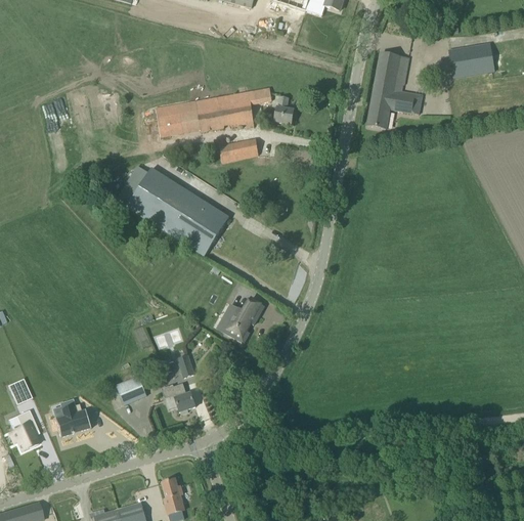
[(298,0),(304,2),(305,0),(315,0),(315,2),(340,9),(342,0),(298,0)]
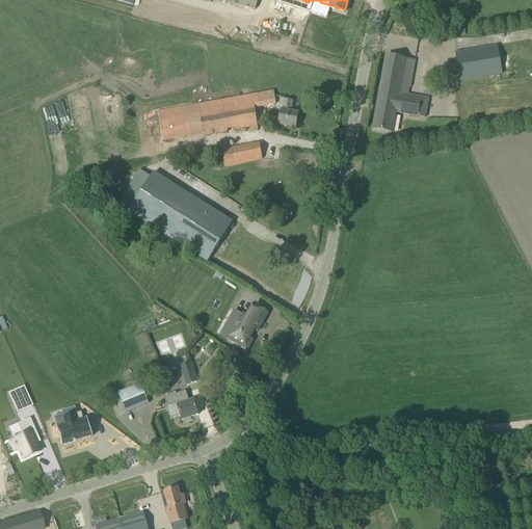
[(502,45),(456,50),(460,81),(505,77),(502,45)]
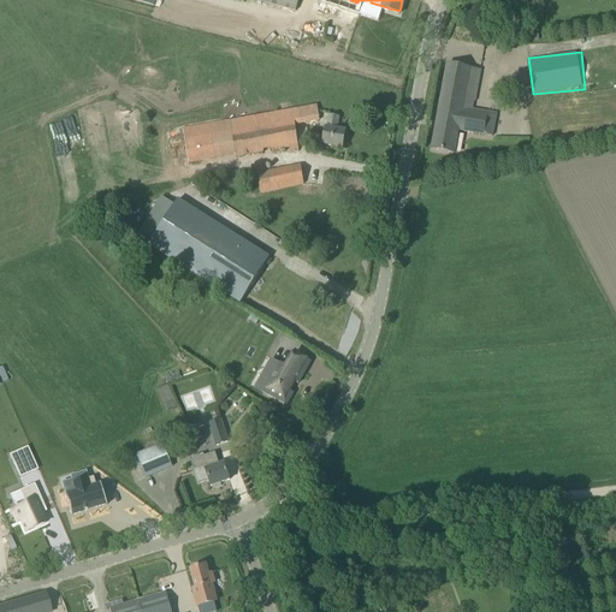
[(432,147),(454,150),(456,140),(457,128),(492,134),(496,111),(472,107),(474,99),(466,97),(472,65),(448,61),(432,147)]
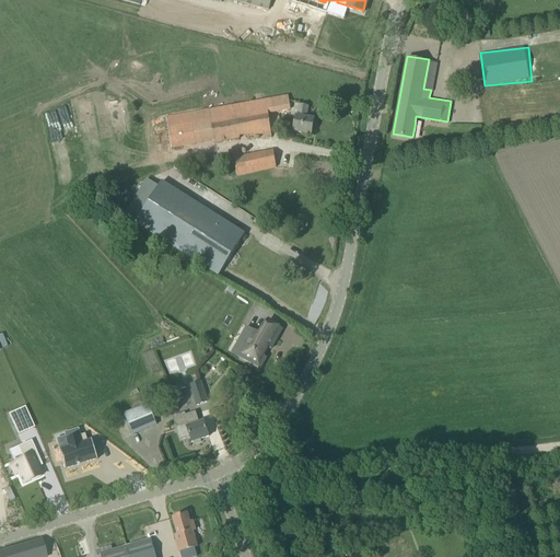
[(287,92),(276,94),(166,116),(172,147),(212,138),(213,141),(240,136),(240,134),(245,132),(247,135),(263,131),(264,136),(271,134),(267,112),(290,107),(287,92)]
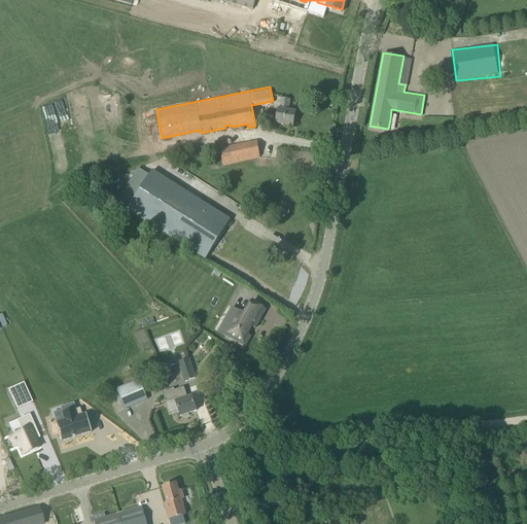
[(278,108),(275,121),(292,125),(295,109),(286,108),(288,98),(280,97),(278,107),(278,108)]
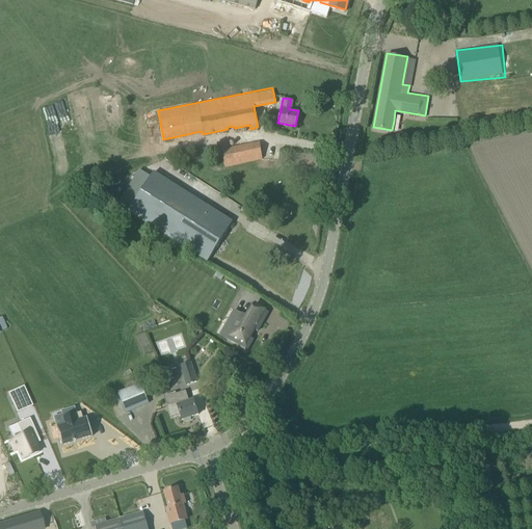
[(250,159),(262,157),(259,140),(230,146),(229,139),(220,141),(225,164),(238,162),(237,160),(249,158),(250,159)]
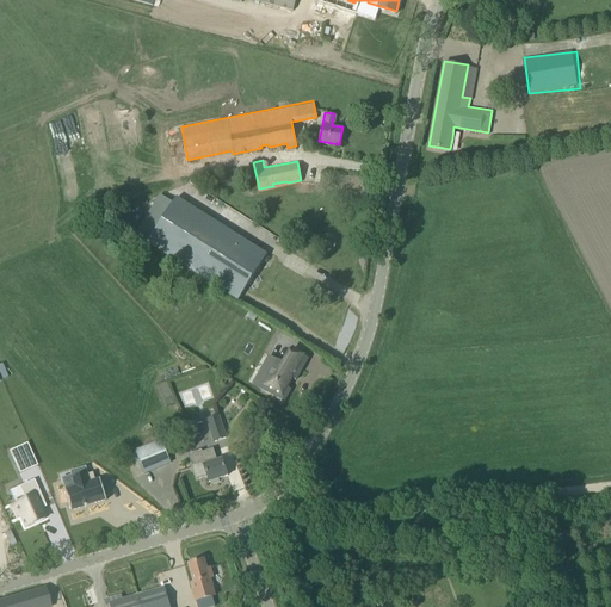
[(135,233),(148,240),(173,200),(161,192),(135,233)]
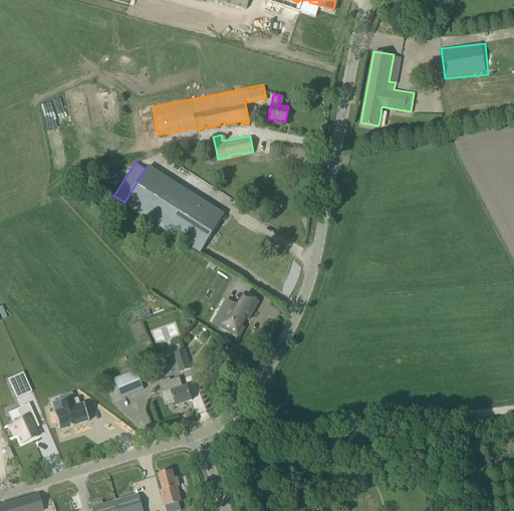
[(185,243),(186,241),(201,251),(225,212),(149,164),(146,169),(124,202),(182,239),(181,240),(185,243)]
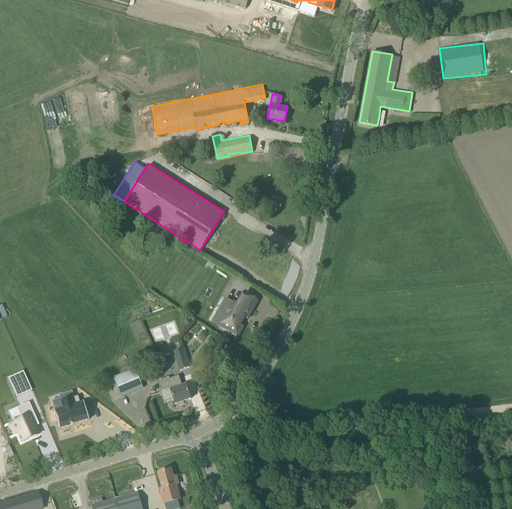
[(236,193),(238,200),(246,197),(244,190),(236,193)]
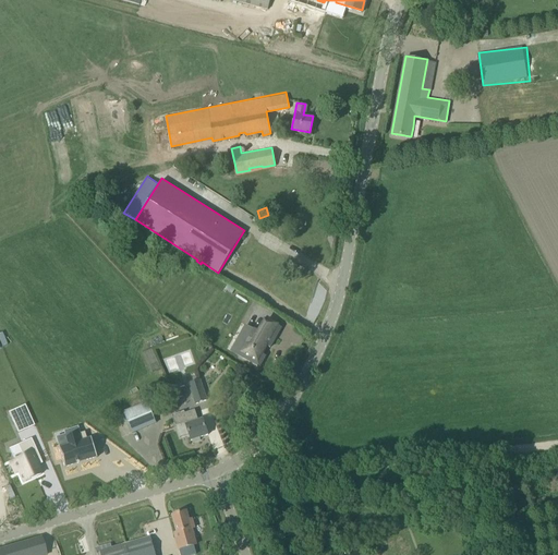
[(259,364),(266,353),(262,351),(262,350),(263,350),(266,345),(265,344),(266,342),(270,345),(281,325),(267,316),(262,326),(263,327),(261,332),(246,323),(241,333),(251,337),(241,353),(259,364)]
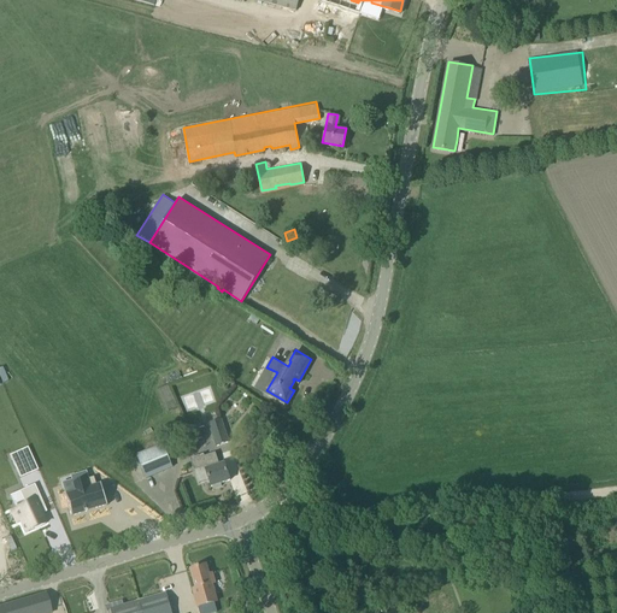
[(295,411),(291,418),(298,422),(303,414),(295,411)]
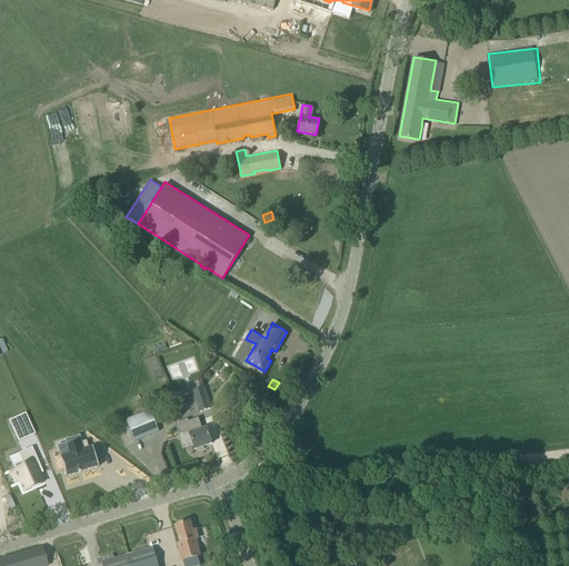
[(206,385),(193,388),(200,409),(211,405),(206,385)]
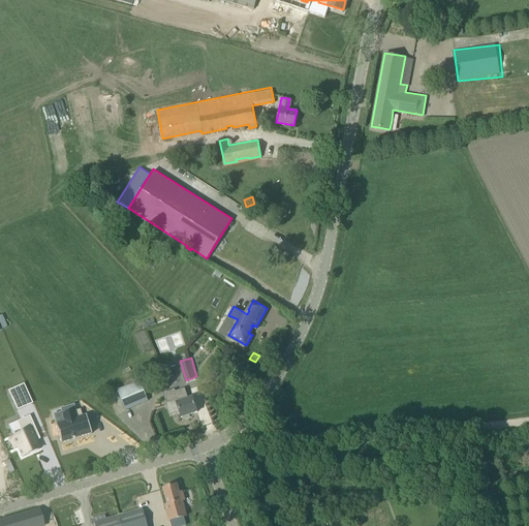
[(165,375),(173,373),(174,372),(170,365),(163,367),(165,375)]
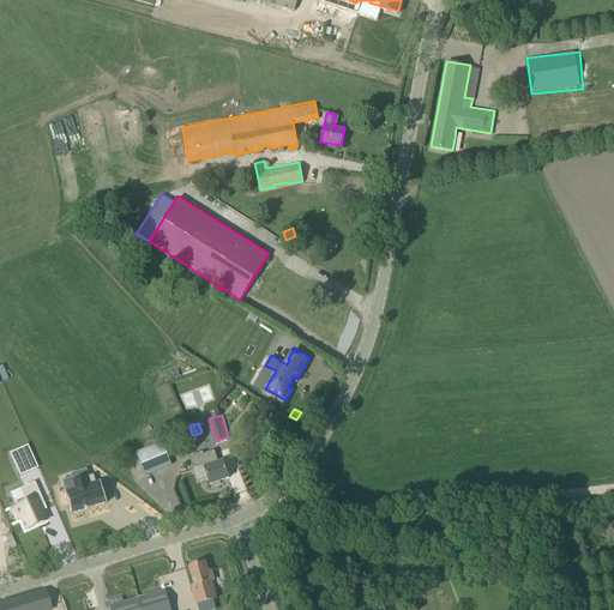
[(172,461),(162,439),(136,450),(145,472),(172,461)]
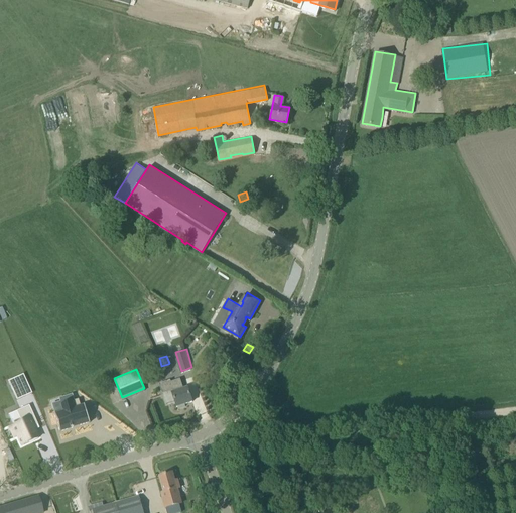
[(187,386),(182,387),(182,385),(180,377),(171,380),(167,381),(166,379),(159,382),(162,392),(166,402),(174,399),(176,405),(177,404),(178,406),(185,404),(184,402),(192,399),(187,386)]
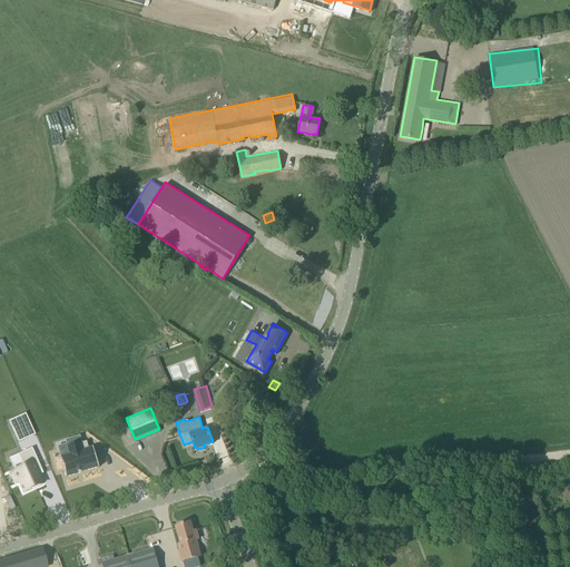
[(29,422),(13,430),(17,439),(33,432),(29,422)]
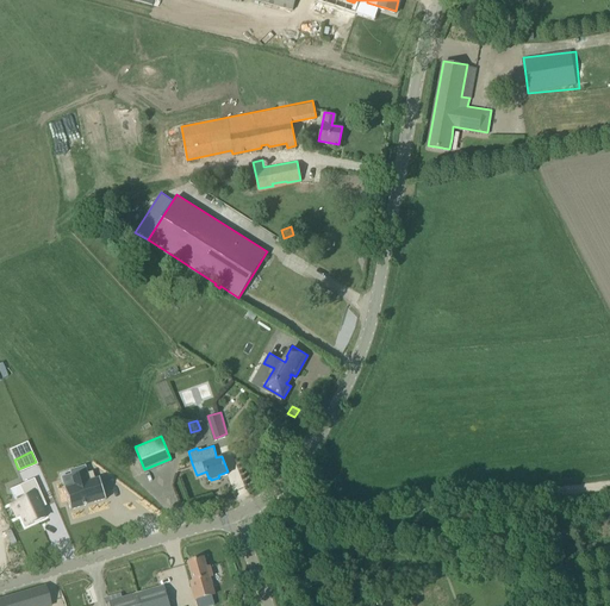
[(74,483),(63,487),(70,507),(106,497),(100,476),(95,478),(93,469),(72,475),(74,483)]
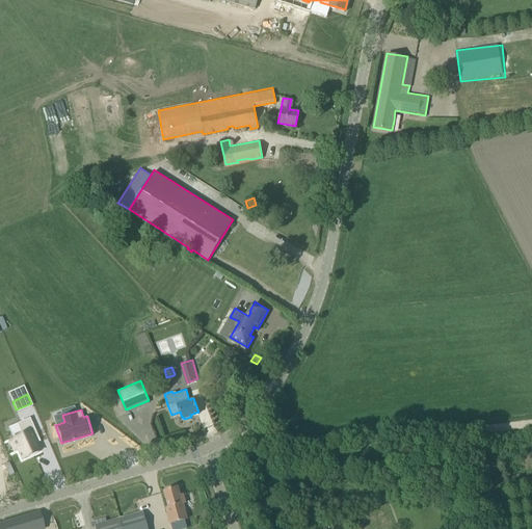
[(33,435),(37,433),(29,415),(17,421),(17,422),(22,432),(12,437),(9,438),(14,448),(18,446),(22,456),(38,448),(35,440),(33,435)]
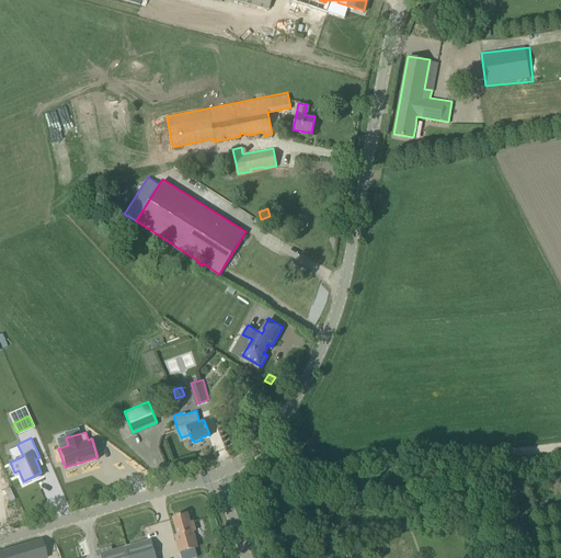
[(180,549),(190,547),(196,545),(192,530),(195,528),(193,520),(190,521),(187,512),(173,516),(179,534),(175,535),(180,549)]
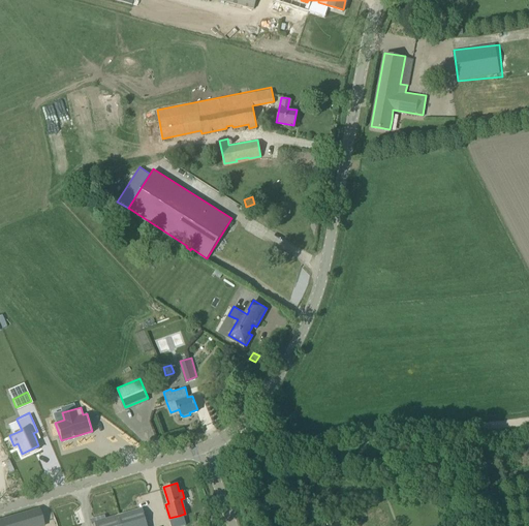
[(148,525),(143,506),(119,514),(95,521),(96,525),(148,525)]
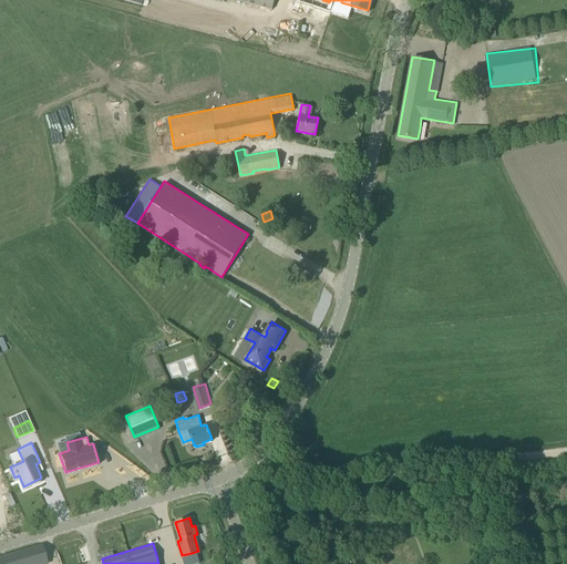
[(0,563),(34,563),(47,561),(42,544),(0,555),(0,563)]
